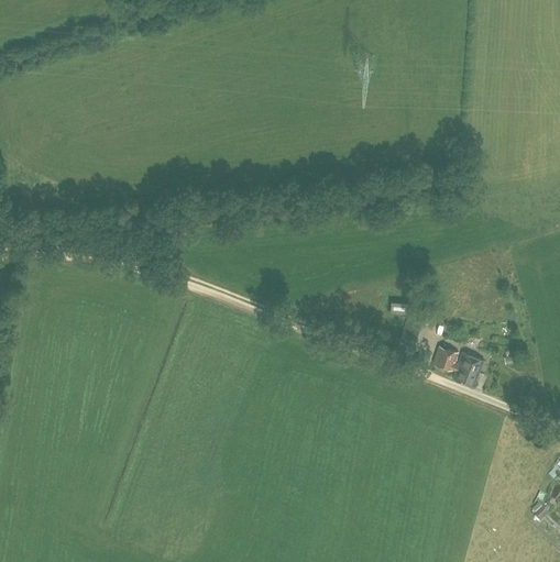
[(380,300),(379,311),(404,313),(405,304),(380,300)]
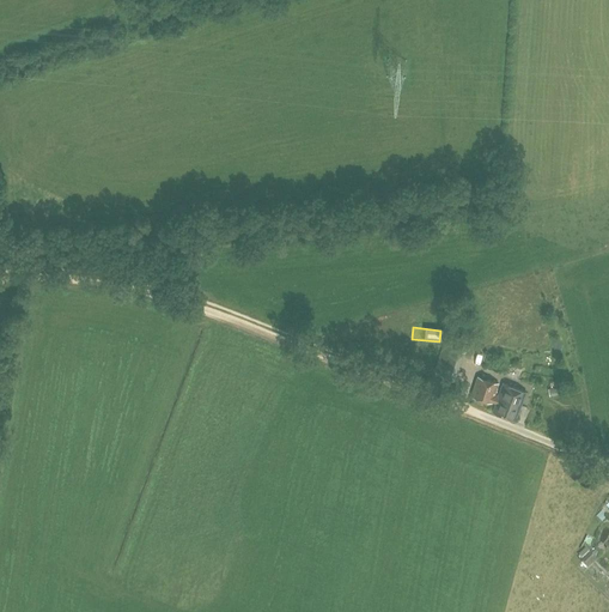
[(445,346),(440,359),(455,363),(458,351),(445,346)]
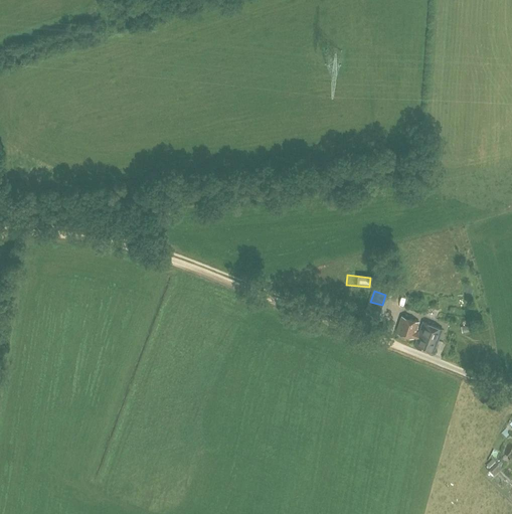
[(431,354),(440,330),(420,322),(415,333),(412,332),(416,323),(398,317),(393,333),(410,339),(410,338),(414,339),(411,346),(431,354)]
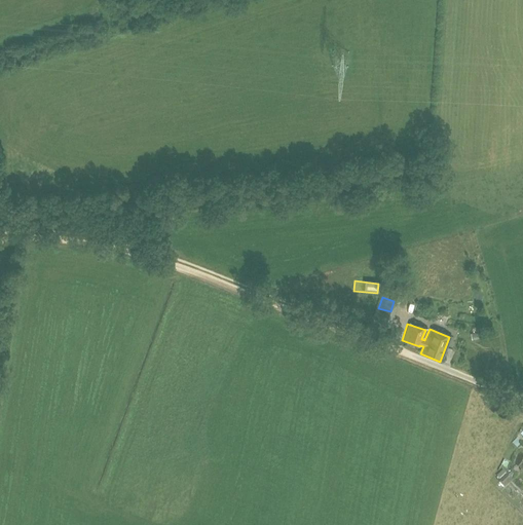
[(480,338),(478,327),(470,329),(470,334),(469,335),(470,340),(480,338)]
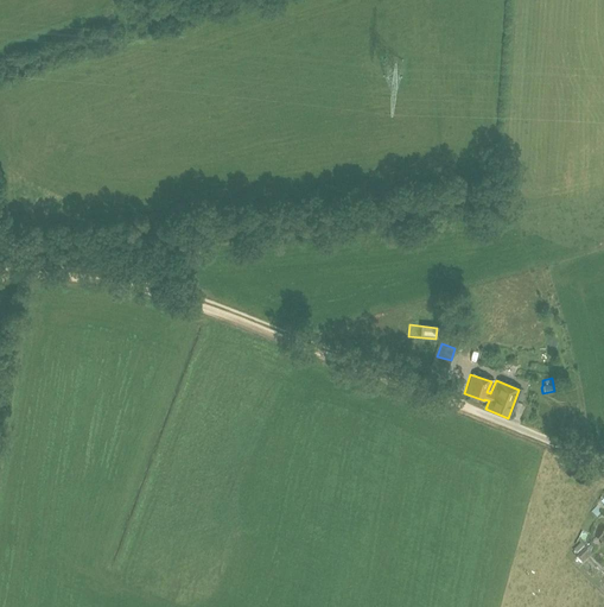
[(593,509),(587,514),(593,519),(599,513),(593,509)]
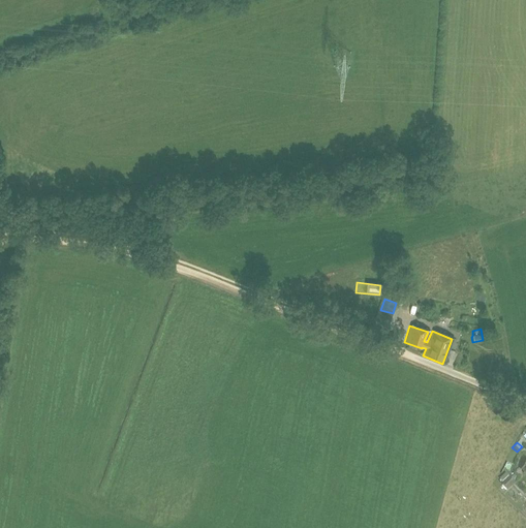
[(511,476),(501,483),(505,488),(515,482),(511,476)]
